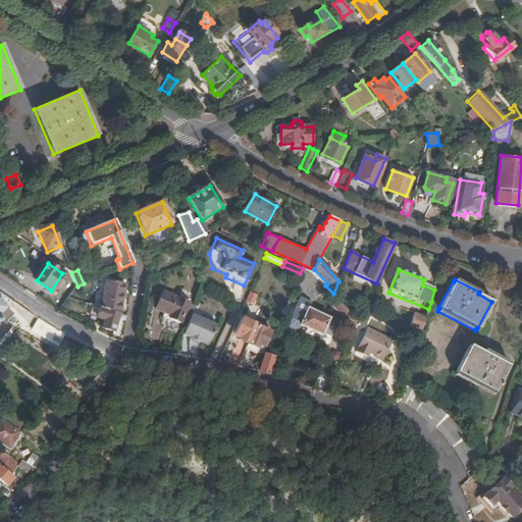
[(103,301),(100,307),(119,313),(124,284),(106,280),(103,301)]
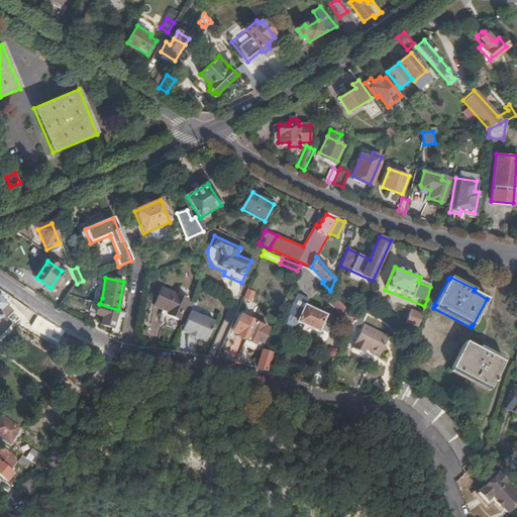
[(438,280),(433,278),(430,287),(427,299),(431,300),(438,280)]
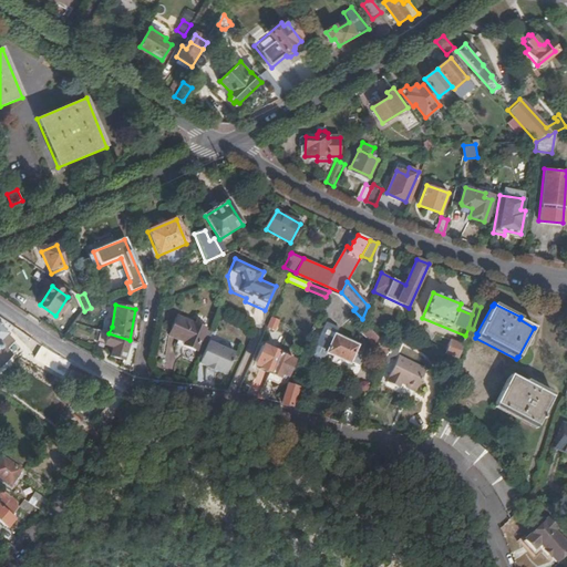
[(184,344),(197,350),(206,329),(177,316),(169,334),(184,341),(184,344)]
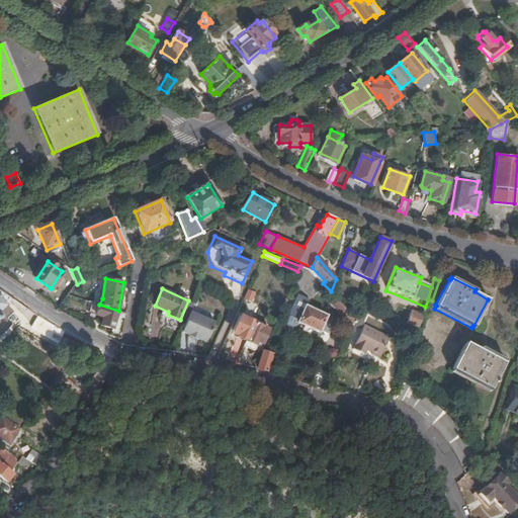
[(248,288),(243,300),(251,305),(257,292),(248,288)]
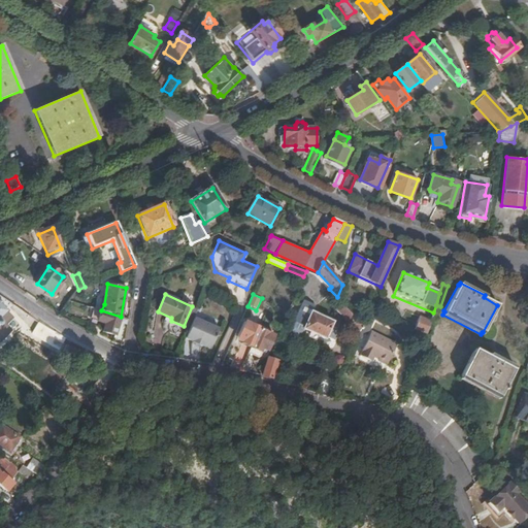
[(327,336),(334,339),(339,327),(332,324),(333,322),(310,311),(314,305),(303,301),(294,322),(304,326),(302,328),(325,338),(327,336)]
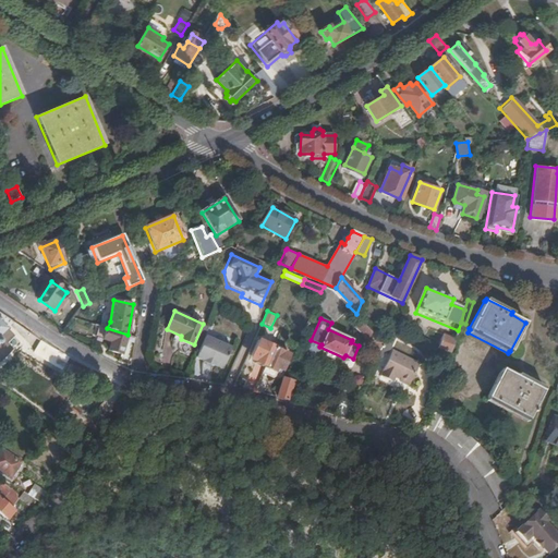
[(374,332),(360,319),(353,327),(366,339),(374,332)]
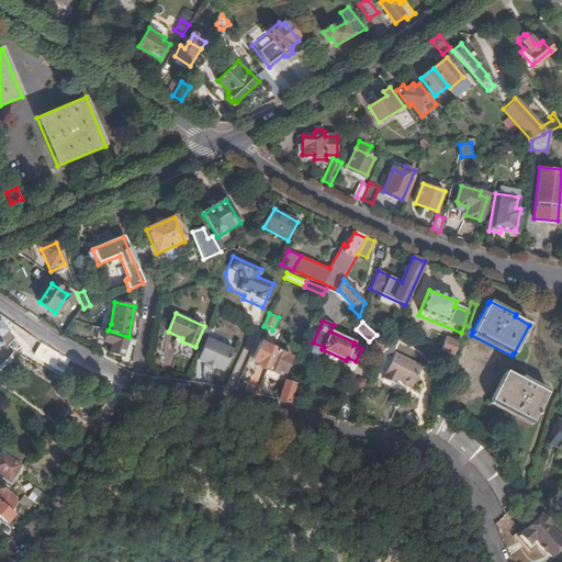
[(0,364),(11,353),(7,348),(13,341),(7,334),(8,333),(0,324),(0,364)]
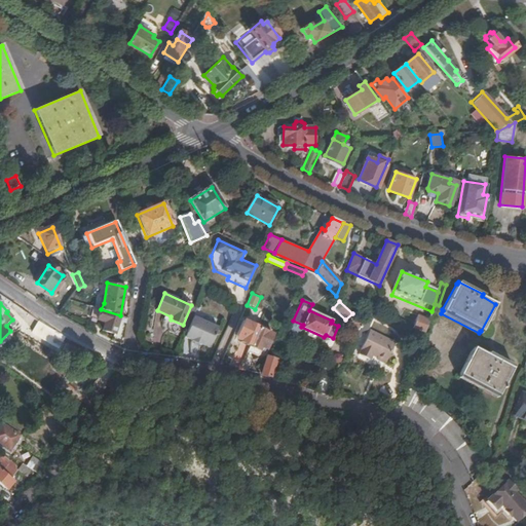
[(362,324),(369,327),(377,309),(369,306),(362,324)]
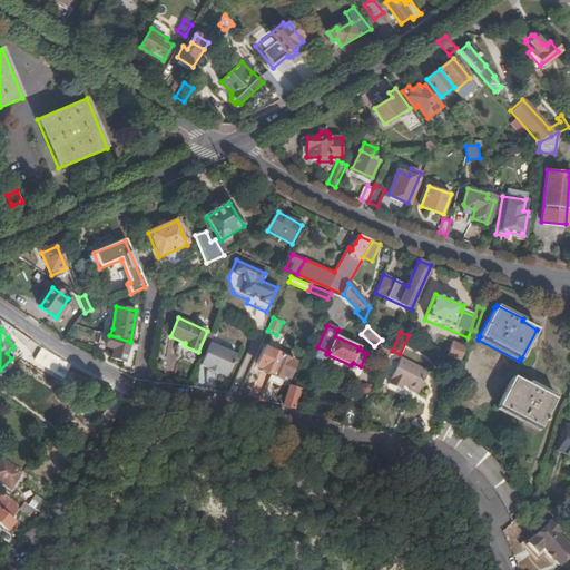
[(121,370),(133,374),(138,344),(130,342),(109,335),(106,347),(114,350),(111,357),(123,362),(121,370)]
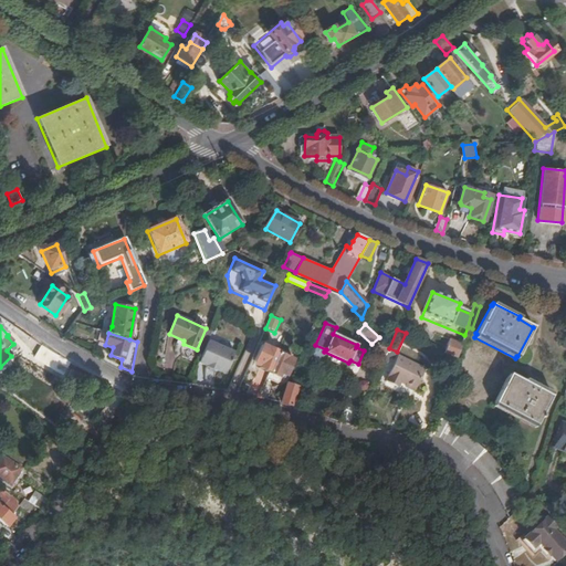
[(208,339),(199,362),(208,365),(207,366),(217,371),(218,369),(226,373),(234,352),(208,339)]
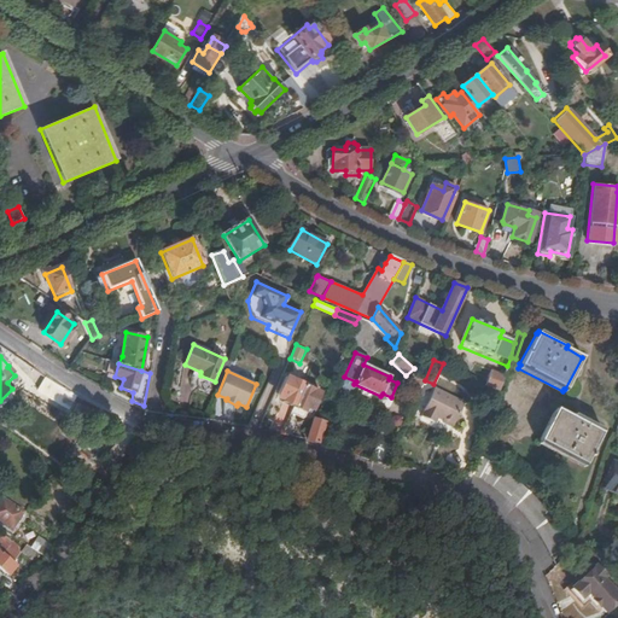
[(494,389),(491,395),(491,396),(497,398),(503,377),(493,372),(487,386),(494,389)]
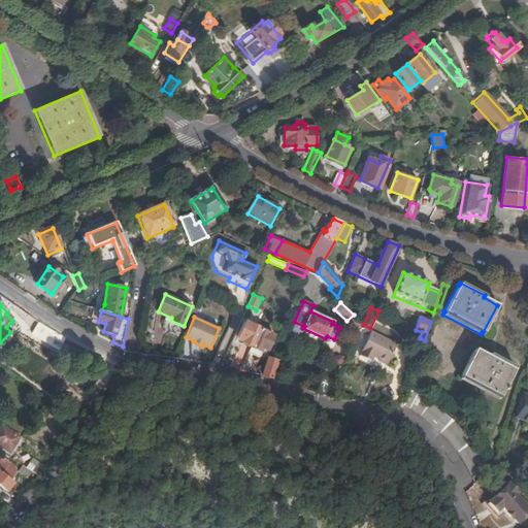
[(44,337),(50,330),(34,320),(29,327),(44,337)]
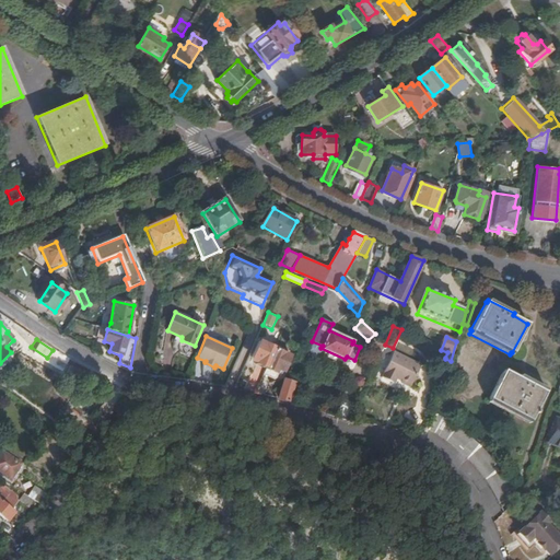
[(266,370),(276,348),(260,340),(252,359),(256,361),(255,364),(266,370)]
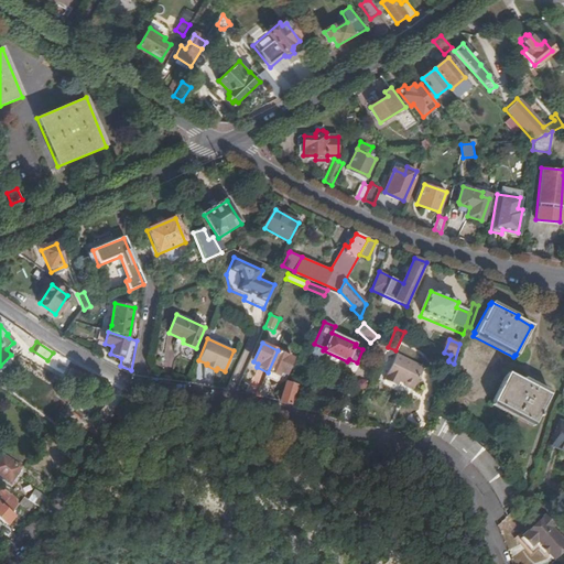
[(293,358),(278,350),(268,372),(279,377),(281,373),(285,376),(293,358)]
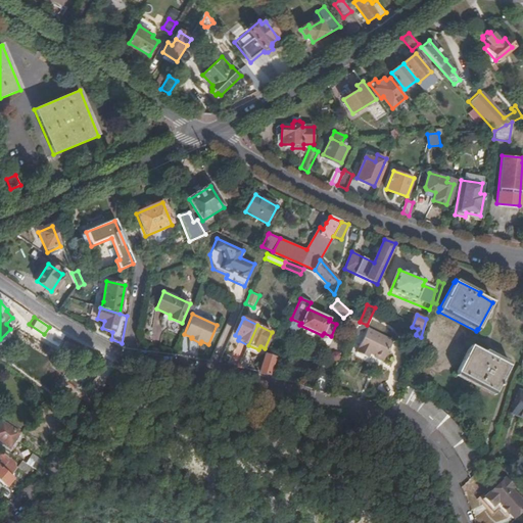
[(44,334),(43,336),(58,343),(64,334),(50,326),(49,327),(44,334)]
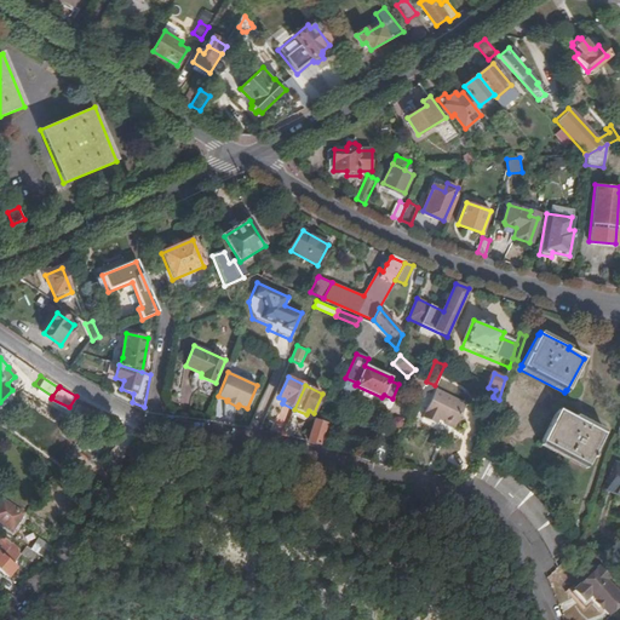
[(465,405),(435,390),(426,409),(428,411),(425,415),(436,420),(437,417),(455,424),(465,405)]
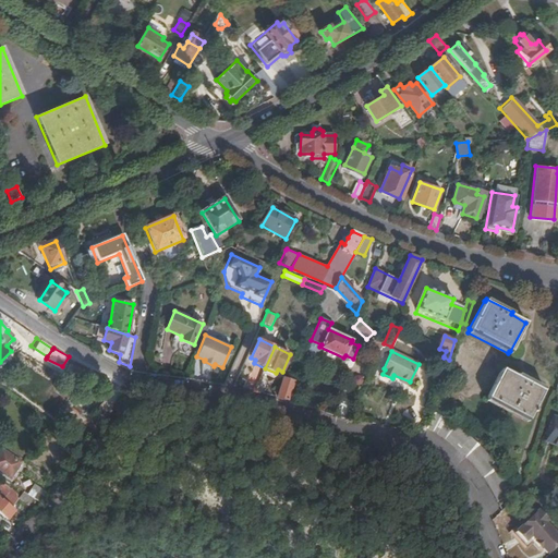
[(528,419),(542,391),(542,390),(543,388),(517,374),(516,376),(501,368),(486,397),(487,398),(486,400),(525,421),(526,419),(528,419)]
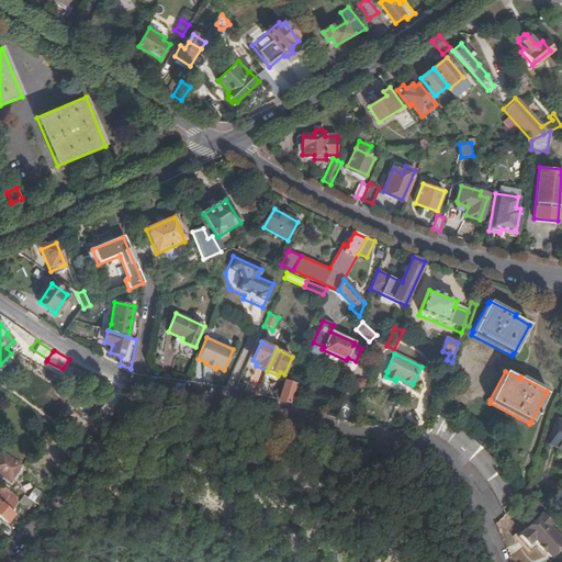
[(284,380),(276,398),(288,403),(295,385),(284,380)]
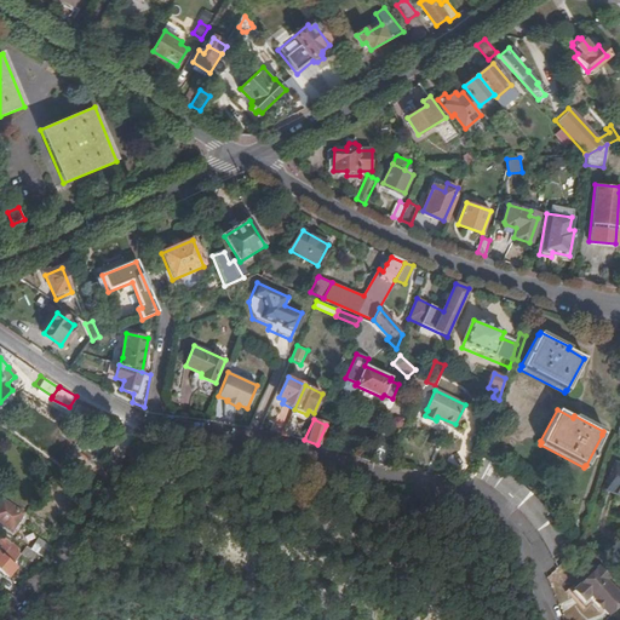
[(78,452),(97,465),(102,458),(84,445),(78,452)]
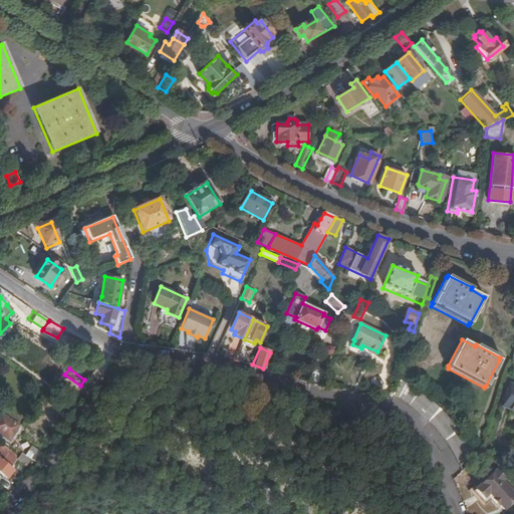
[(319,386),(325,372),(317,368),(310,383),(319,386)]
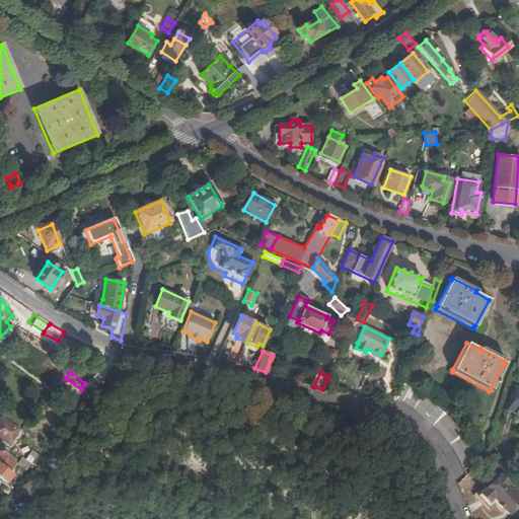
[(419,392),(402,382),(397,397),(411,405),(420,412),(431,421),(446,438),(455,452),(462,466),(476,458),(463,436),(457,427),(439,406),(419,392)]
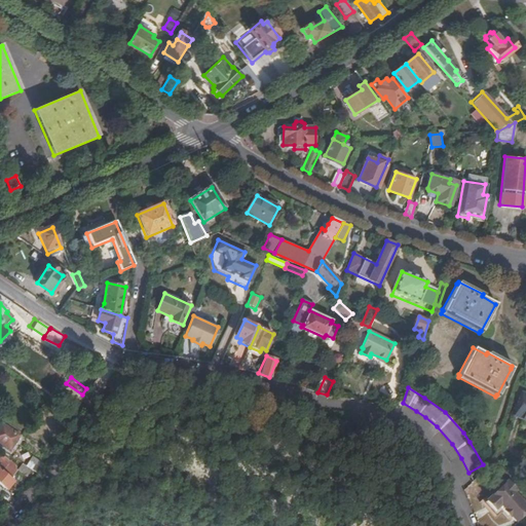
[(525,419),(525,395),(522,393),(514,415),(525,419)]
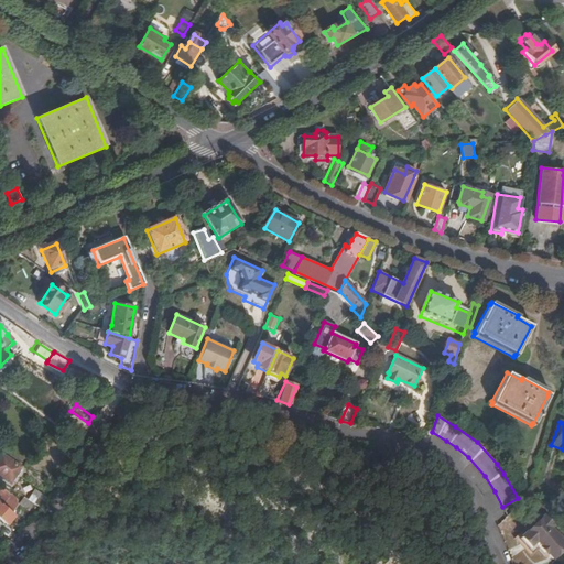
[(0,456),(0,475),(11,483),(21,467),(2,454),(0,456)]
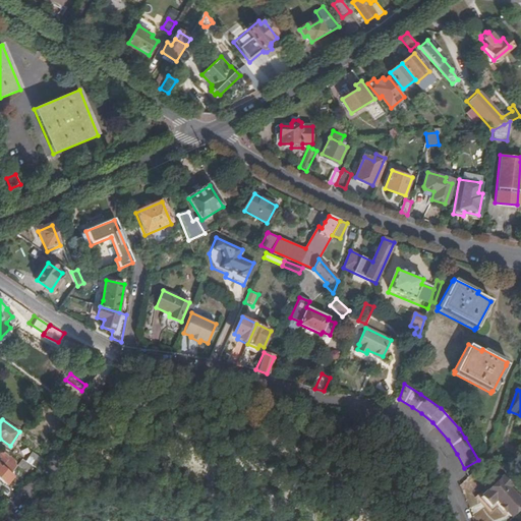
[(0,478),(6,484),(13,476),(10,473),(17,465),(1,449),(0,450),(0,478)]
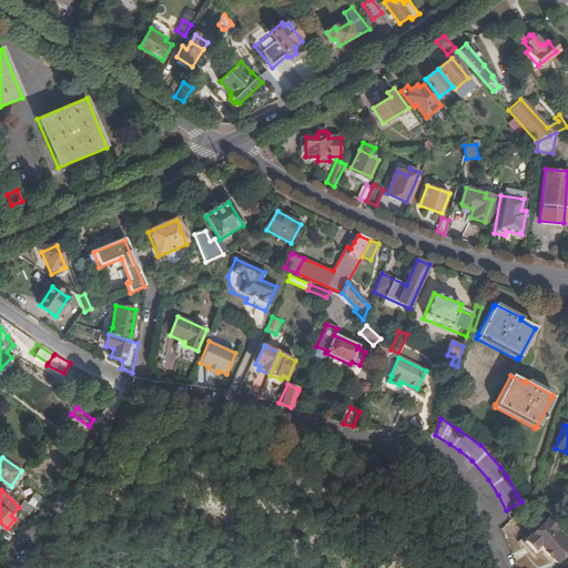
[(33,508),(41,513),(48,503),(34,494),(28,504),(33,508)]
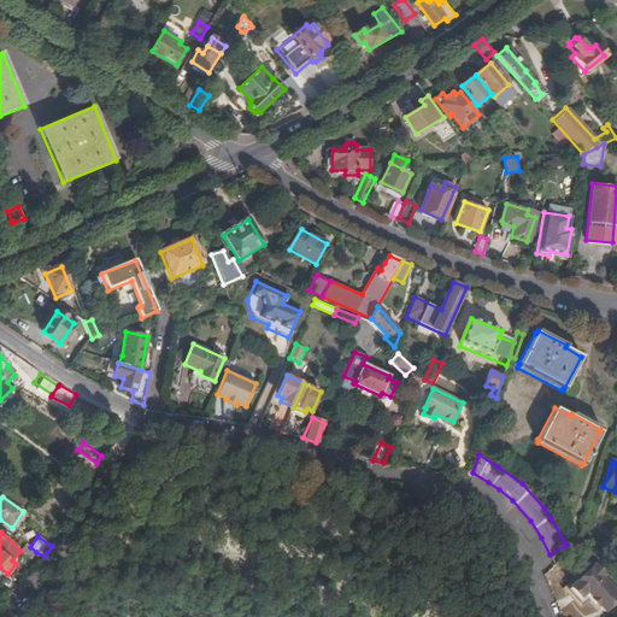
[(30,547),(25,545),(22,550),(30,559),(36,552),(30,547)]
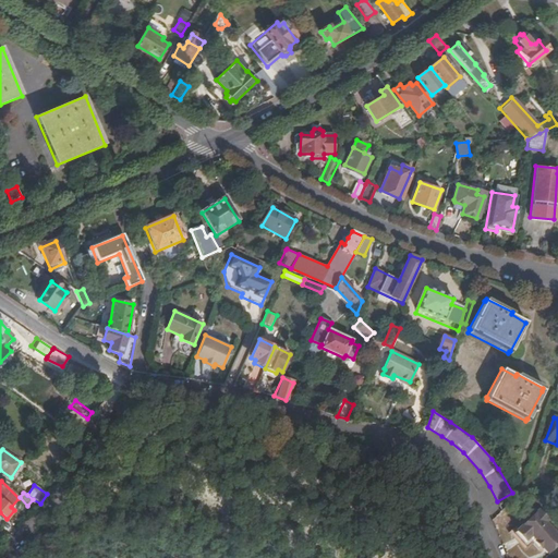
[(547,518),(538,509),(512,532),(524,545),(533,537),(547,553),(557,543),(557,535),(545,520),(547,518)]
